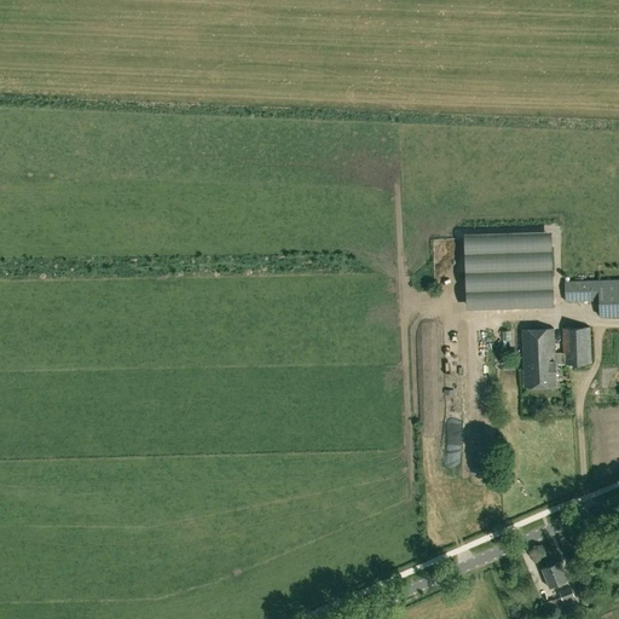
[(447,254),(447,241),(431,239),(429,253),(447,254)]
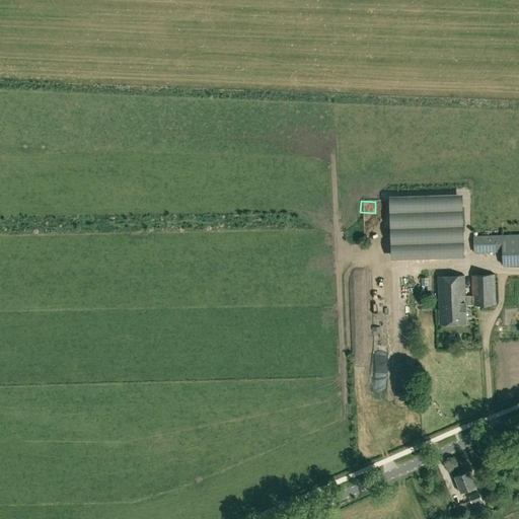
[(463,252),(463,230),(452,230),(452,252),(463,252)]
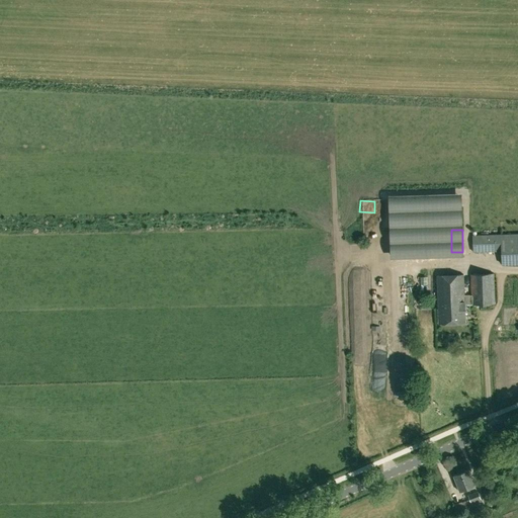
[(517,235),(472,237),(473,253),(502,252),(502,265),(517,264),(517,235)]
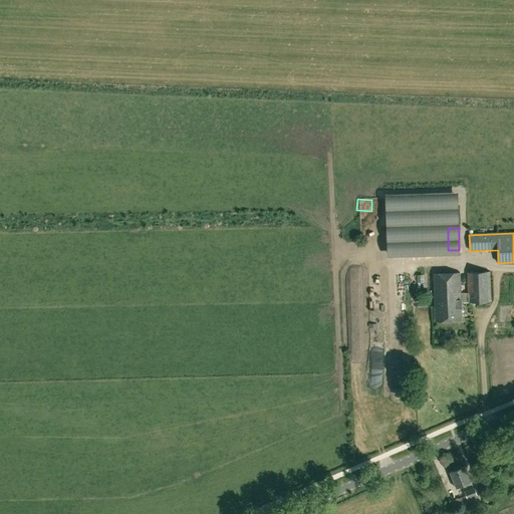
[(467,273),(468,294),(468,303),(491,302),(489,272),(467,273)]
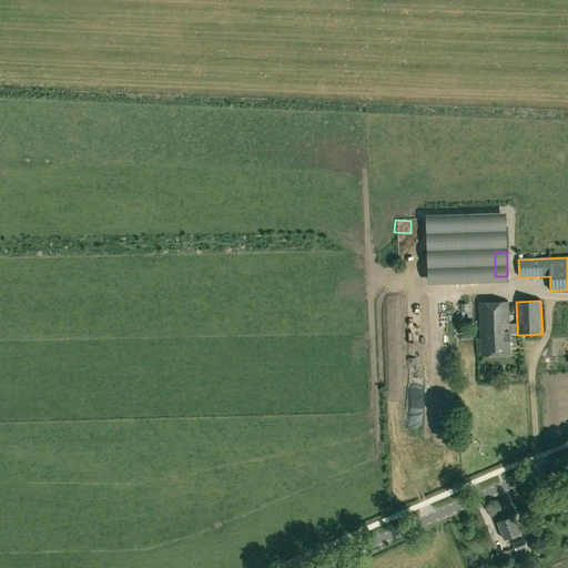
[(509,335),(517,335),(517,325),(509,325),(508,302),(478,304),(480,357),(510,356),(509,335)]
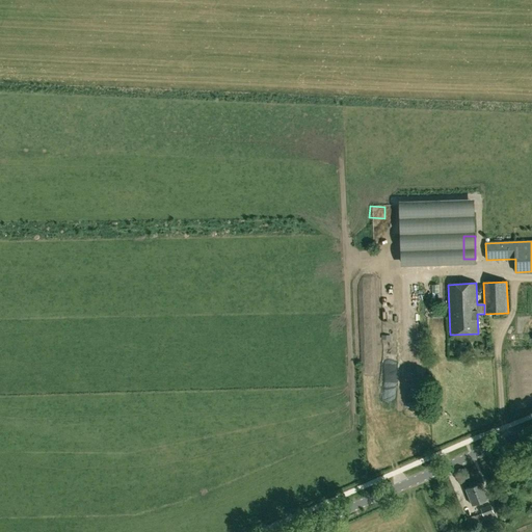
[(363,344),(367,354),(373,352),(369,341),(363,344)]
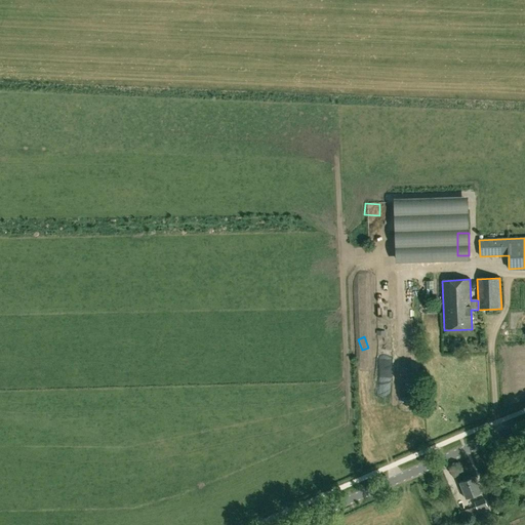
[(475,477),(459,483),(467,499),(482,493),(475,477)]
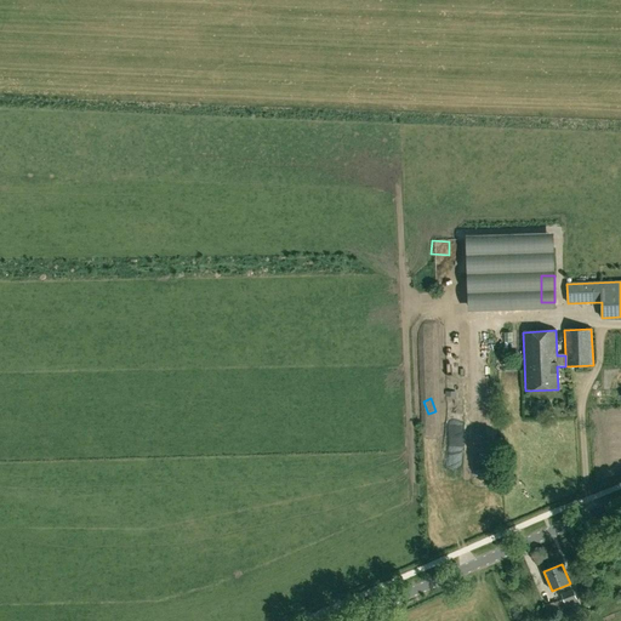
[(573,590),(560,593),(563,599),(545,607),(550,617),(543,620),(557,620),(560,620),(560,617),(562,619),(581,610),(573,590)]
